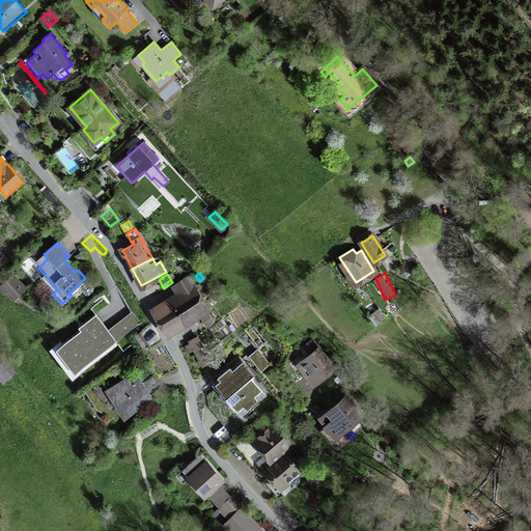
[(162,322),(200,299),(210,294),(205,286),(196,291),(186,277),(176,283),(185,297),(178,301),(176,297),(156,310),(159,315),(162,322)]
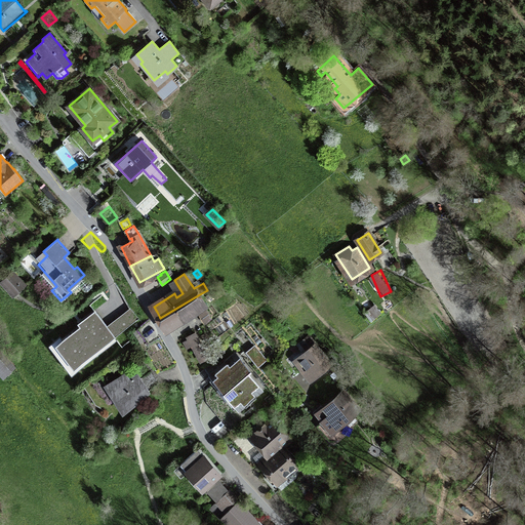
[(5,281),(14,292),(23,286),(12,275),(5,281)]
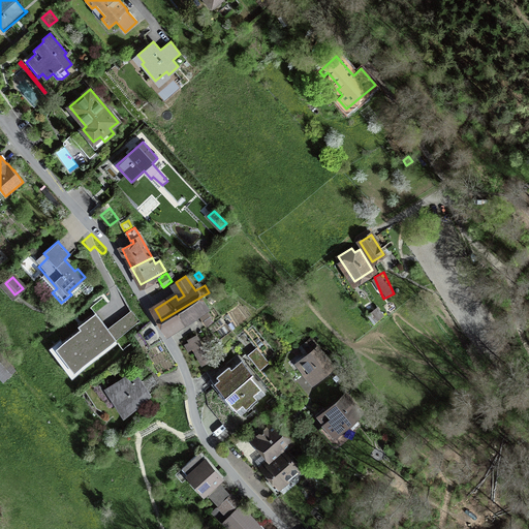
[(204,304),(199,298),(161,320),(167,331),(209,306),(207,302),(204,304)]
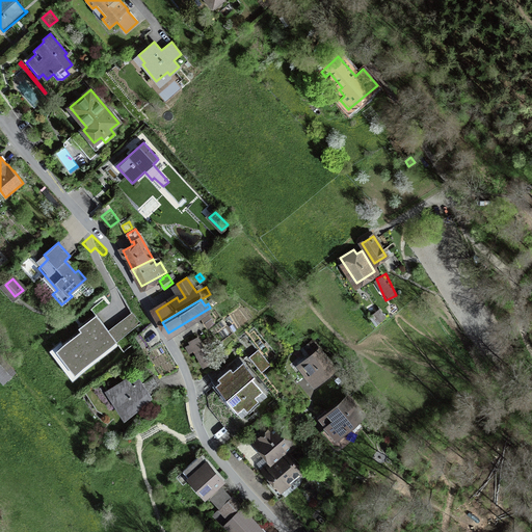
[(376,324),(384,318),(378,310),(370,317),(376,324)]
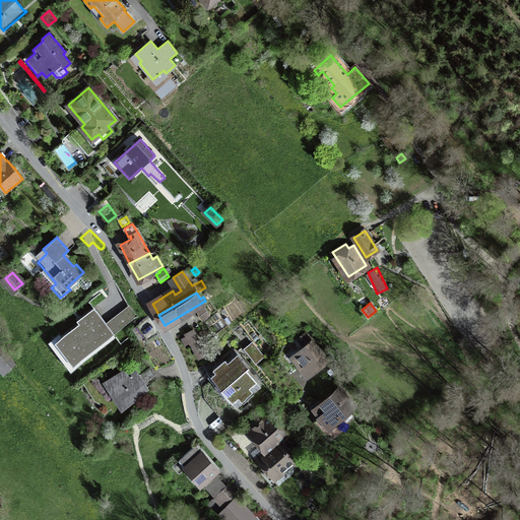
[(130,304),(106,320),(95,306),(77,318),(80,322),(61,335),(60,333),(50,339),(69,367),(140,318),(130,304)]
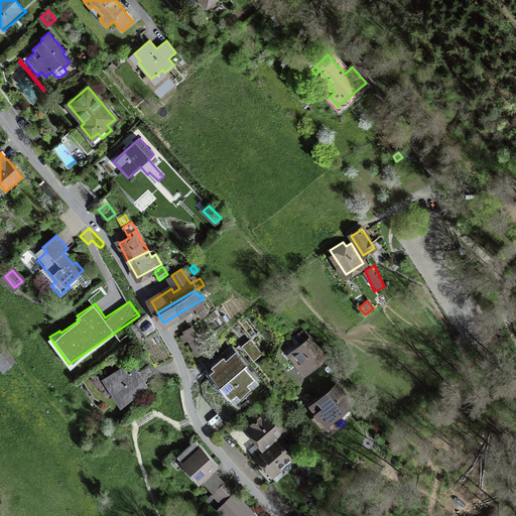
[(196,307),(201,316),(209,312),(204,303),(196,307)]
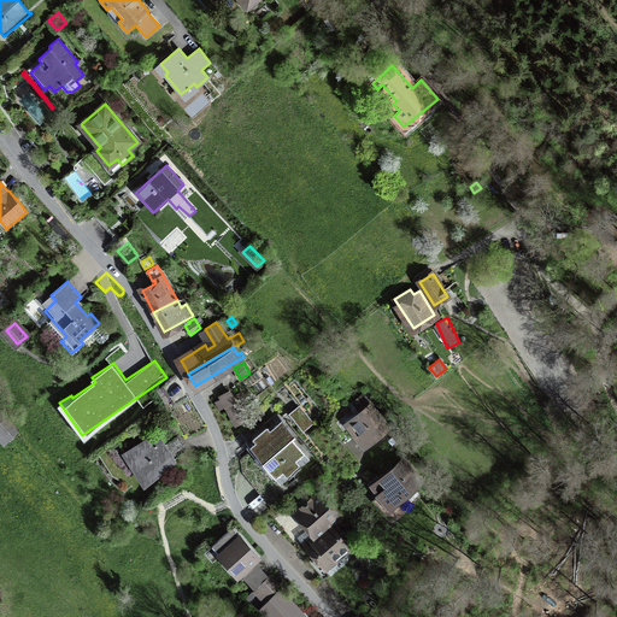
[(222,399),(216,401),(221,409),(225,406),(235,424),(245,418),(230,392),(221,398),(222,399)]
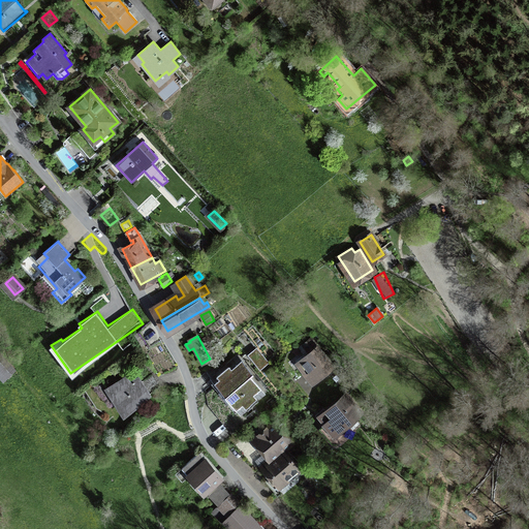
[(308,371),(305,373),(312,382),(332,366),(317,347),(301,362),(308,371)]
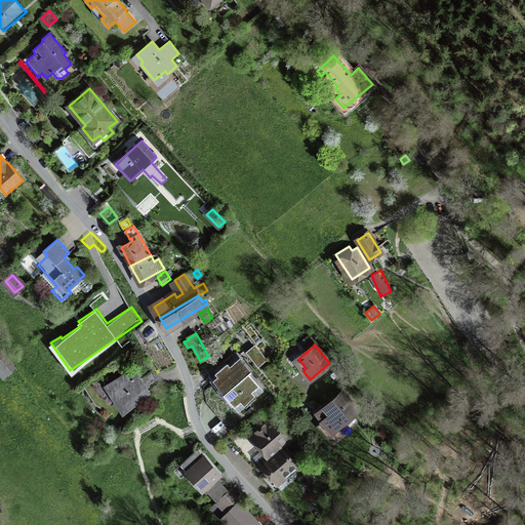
[(250,357),(258,351),(254,346),(247,352),(250,357)]
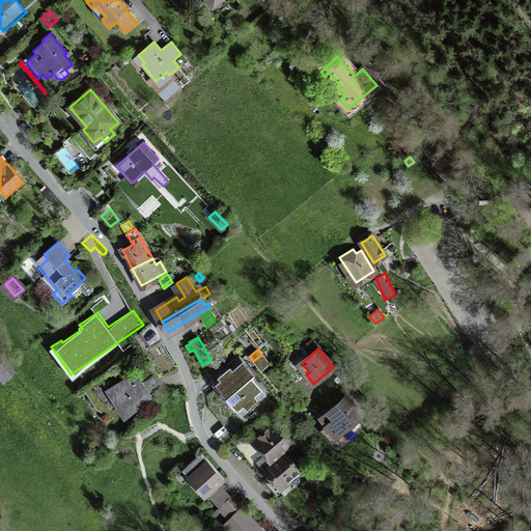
[(261,355),(253,361),(261,369),(269,364),(261,355)]
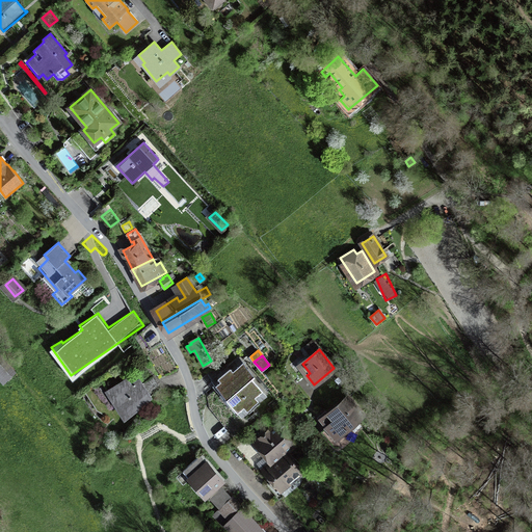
[(15,373),(0,357),(0,378),(4,382),(15,373)]
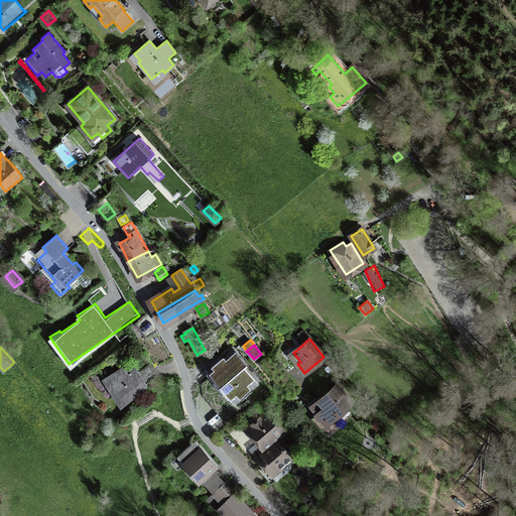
[(243,363),(231,349),(209,368),(235,400),(255,383),(240,365),(243,363)]
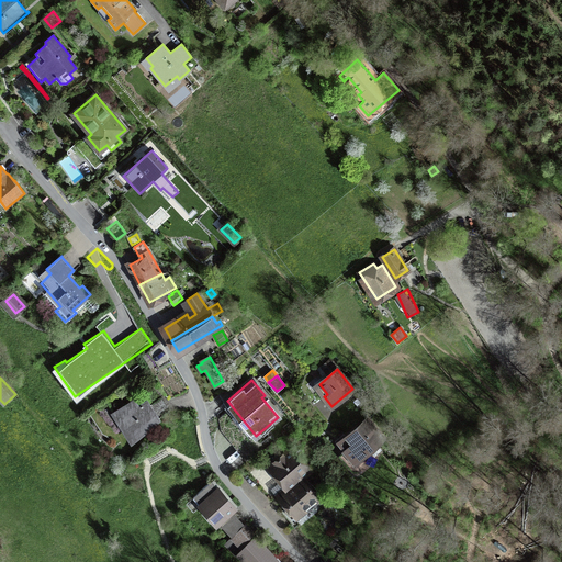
[(266,382),(262,384),(273,397),(277,394),(266,382)]
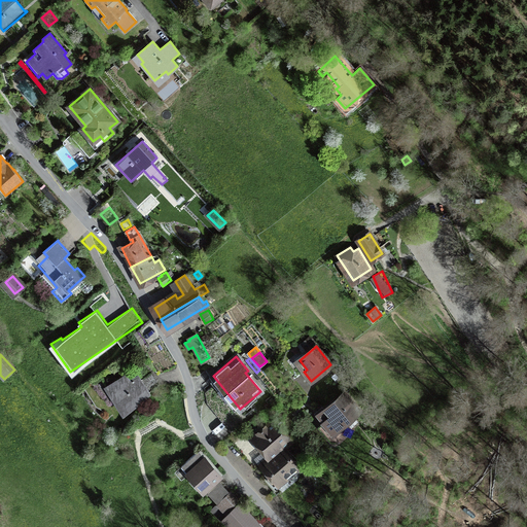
[(130,381),(126,375),(126,374),(106,386),(124,414),(148,393),(137,376),(130,381)]
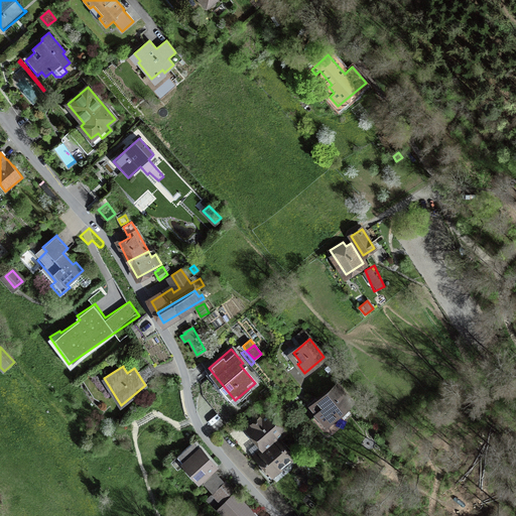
[(320,428),(327,423),(334,432),(345,423),(338,414),(350,402),(337,385),(313,404),(318,410),(318,413),(312,418),(320,428)]
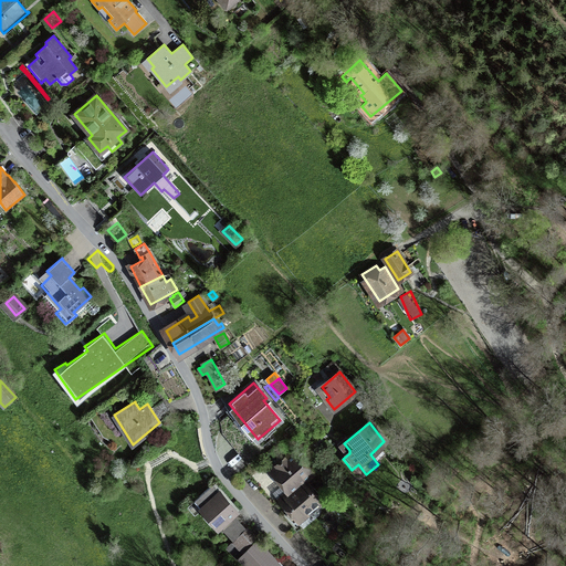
[(287,489),(304,475),(306,478),(311,474),(293,452),(272,470),(280,480),(287,489)]
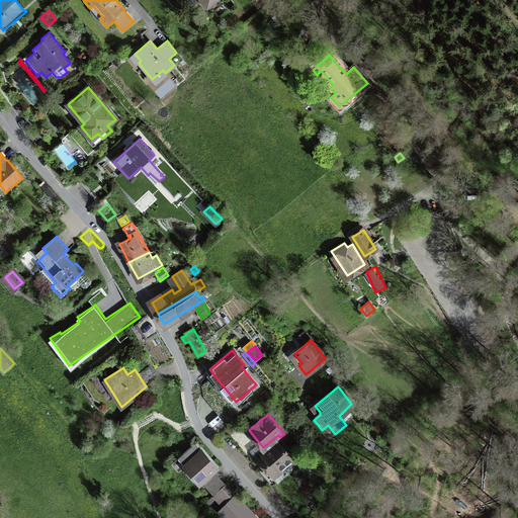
[(288,503),(290,502),(271,480),(274,477),(273,476),(257,456),(259,455),(257,453),(250,458),(229,434),(228,435),(249,460),(254,456),(255,457),(253,459),(261,468),(259,470),(271,486),(272,485),(288,503)]
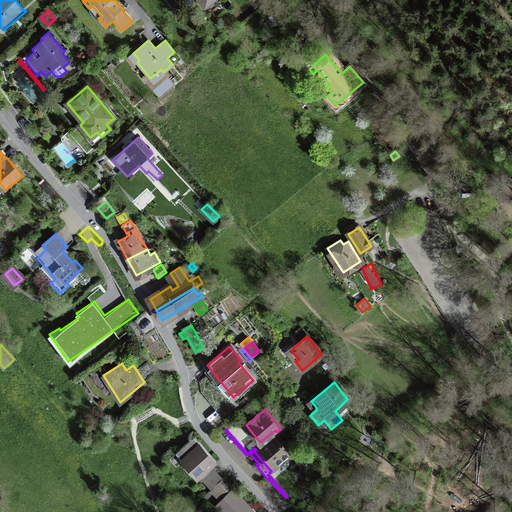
[(193,438),(176,452),(197,477),(214,463),(193,438)]
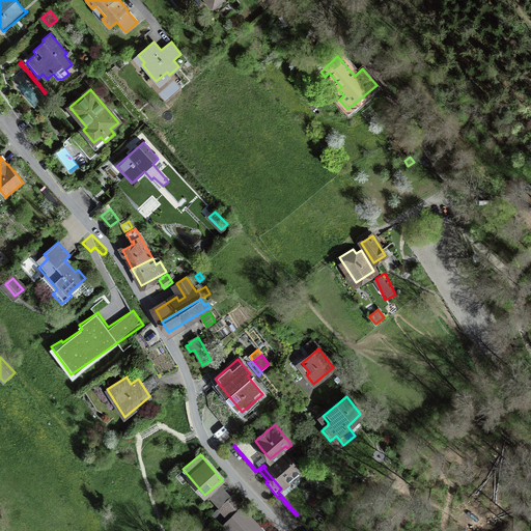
[(280,487),(302,470),(294,458),(291,460),(286,454),(282,458),(279,455),(266,467),(263,468),(273,479),(280,487)]
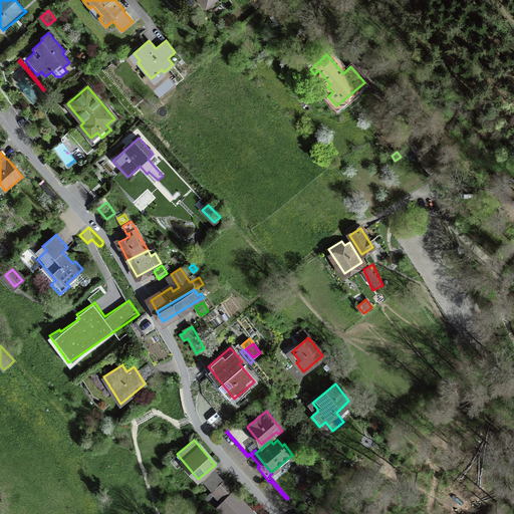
[(203,480),(212,490),(223,480),(214,470),(203,480)]
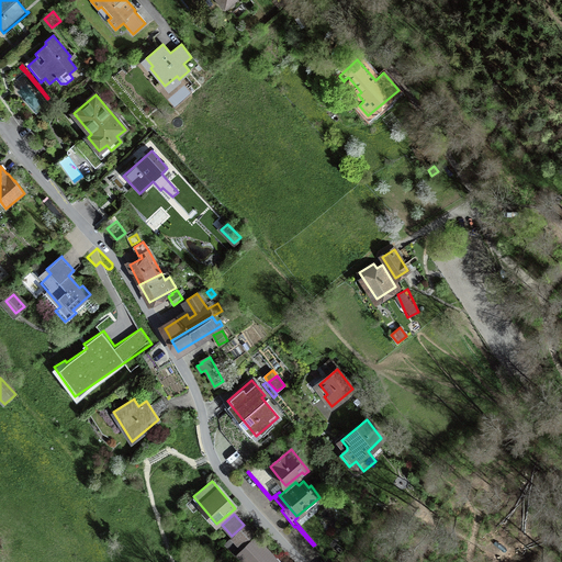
[(278,561),(255,536),(246,528),(246,527),(234,538),(243,548),(238,552),(248,561),(278,561)]
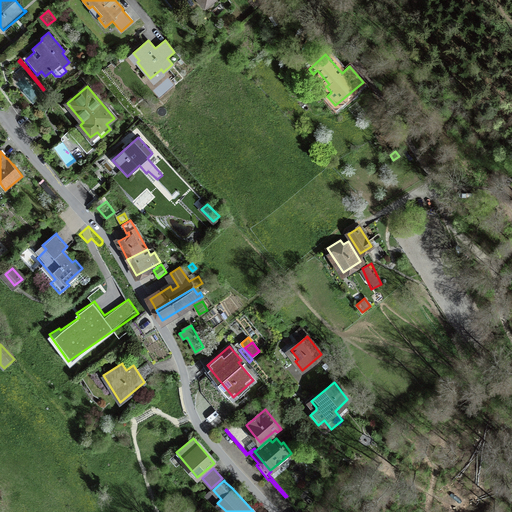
[(296,507),(298,506),(289,494),(287,496),(296,507)]
